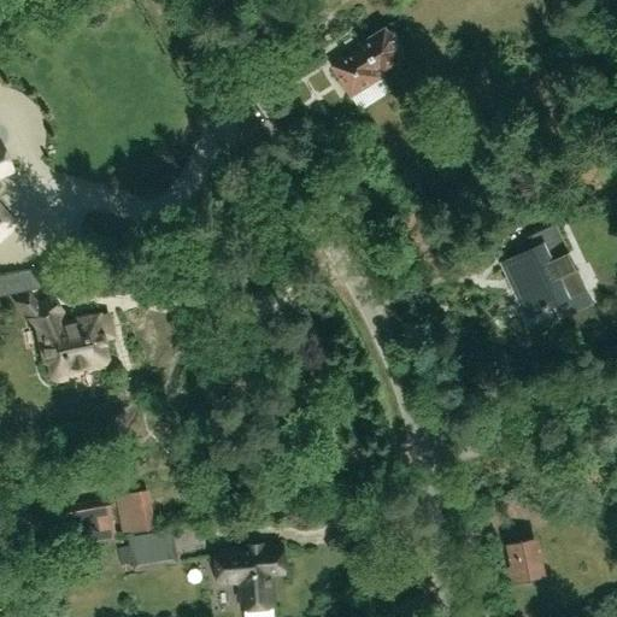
[(363,48),(333,66),(352,97),(385,76),(383,72),(405,58),(403,54),(404,48),(395,34),(388,33),(386,28),(360,45),(363,48)]
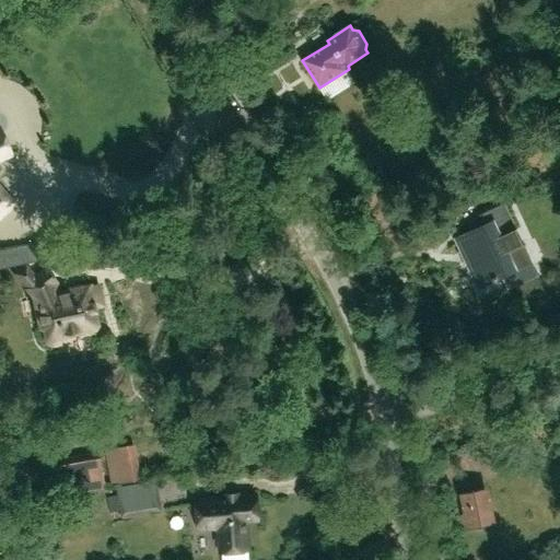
[(0,214),(13,202),(0,188),(0,158),(10,153),(0,130),(0,214)]
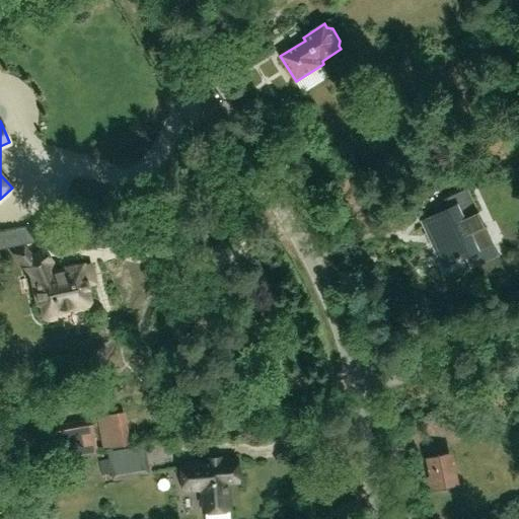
[(438,214),(423,221),(444,267),(468,255),(477,251),(494,243),(479,213),(468,189),(434,206),(438,214)]
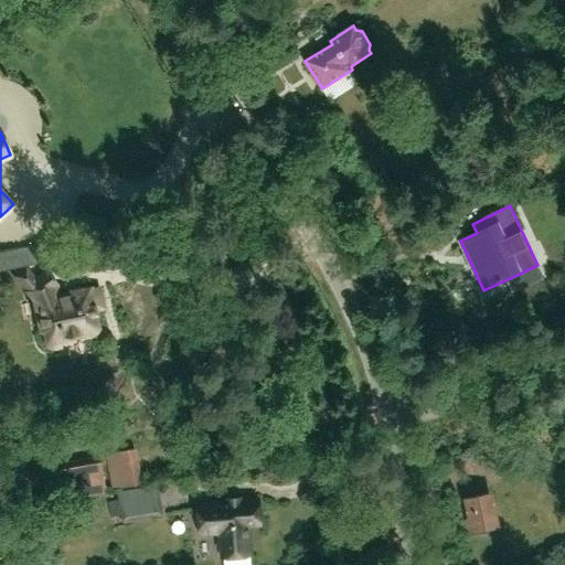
[(30,247),(0,253),(0,269),(33,263),(30,247)]
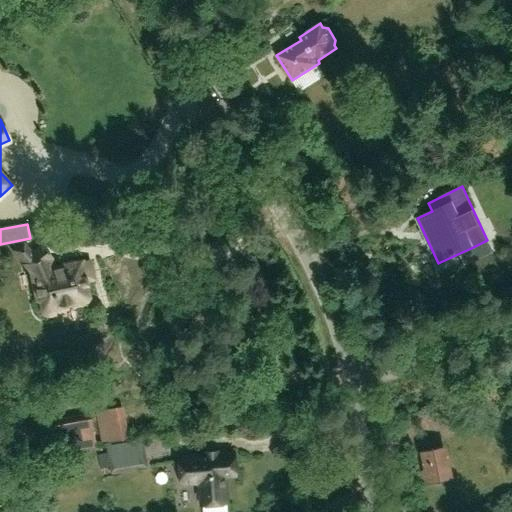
[(27,243),(14,253),(28,273),(34,300),(38,303),(38,305),(39,308),(39,310),(41,313),(43,315),(45,316),(49,317),(51,317),(53,315),(56,313),(58,310),(86,303),(91,298),(88,287),(89,286),(89,283),(95,281),(89,259),(84,260),(82,259),(54,266),(52,258),(47,250),(36,256),(27,243)]
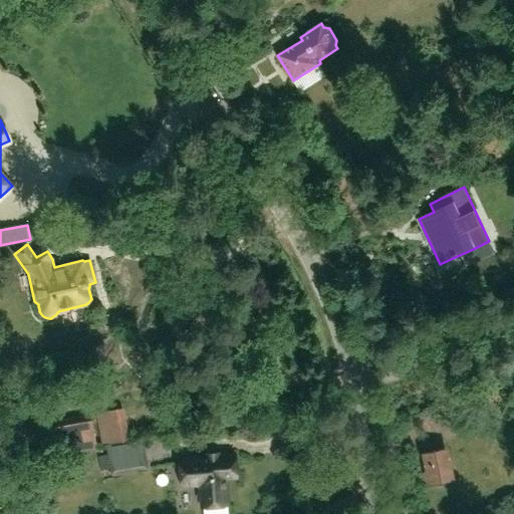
[(60,455),(96,448),(89,414),(54,421),(60,455)]
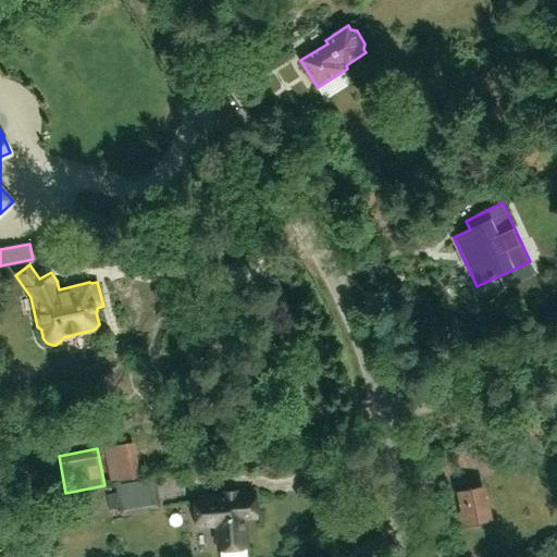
[(128,480),(133,503),(180,495),(175,471),(128,480)]
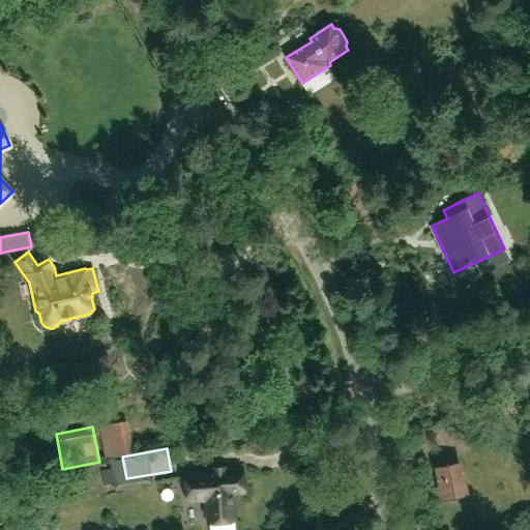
[(435,467),(442,501),(470,495),(463,462),(435,467)]
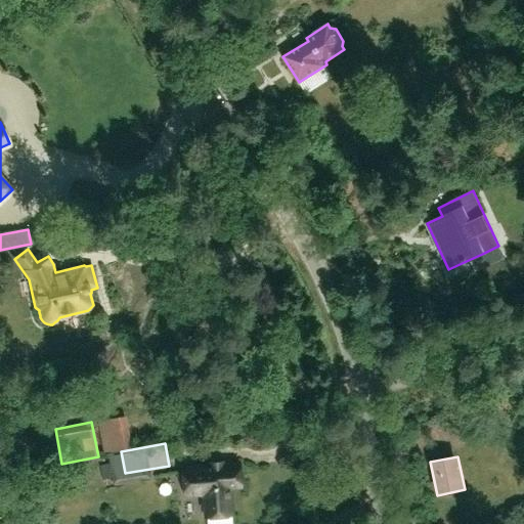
[(211,462),(212,467),(184,469),(186,496),(203,495),(205,517),(228,515),(226,488),(244,486),(242,465),(225,466),(225,461),(211,462)]
